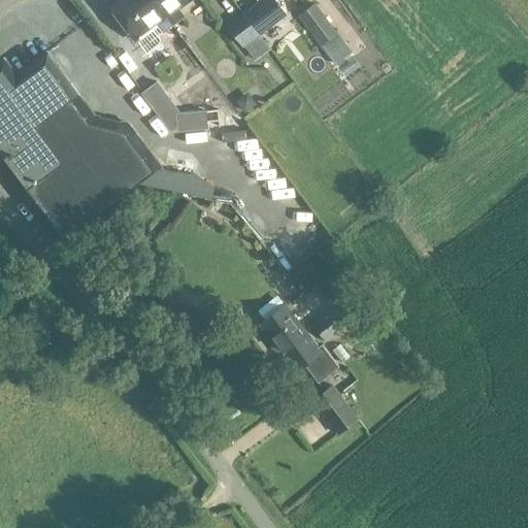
[(161,33),(172,25),(153,0),(117,0),(119,1),(110,7),(135,41),(156,26),(161,33)]
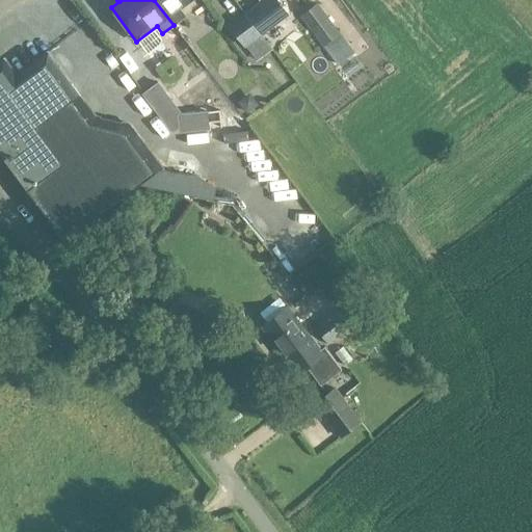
[(154,0),(174,25),(184,18),(179,9),(191,0),(154,0)]
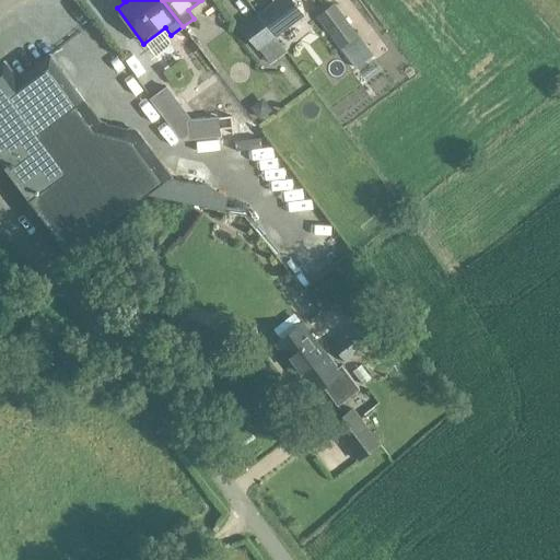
[(287,53),(275,37),(302,16),(289,0),(279,0),(242,28),(257,49),(258,49),(270,65),(287,53)]
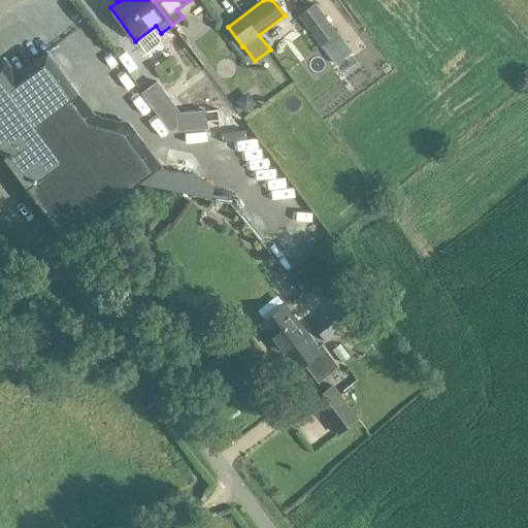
[(352,52),(338,34),(315,4),(298,17),(335,65),(352,52)]
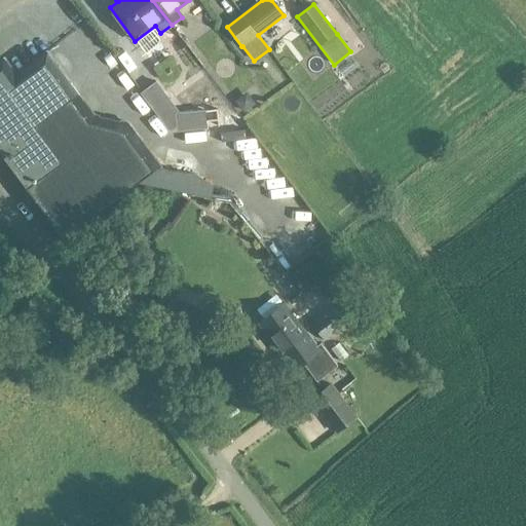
[(0,22),(0,35),(16,26),(10,15),(0,22)]
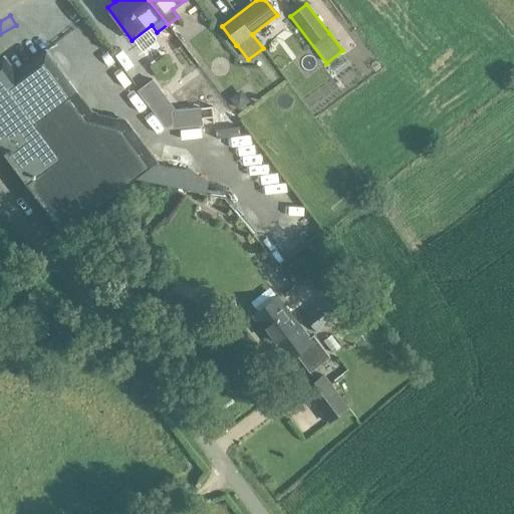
[(50,33),(40,42),(54,59),(64,51),(50,33)]
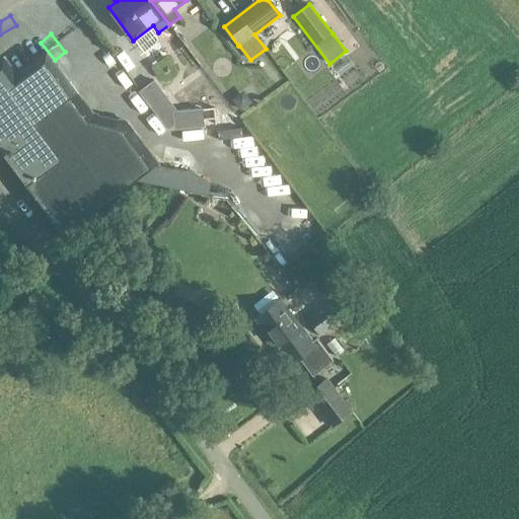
[(12,46),(20,57),(33,48),(25,36),(12,46)]
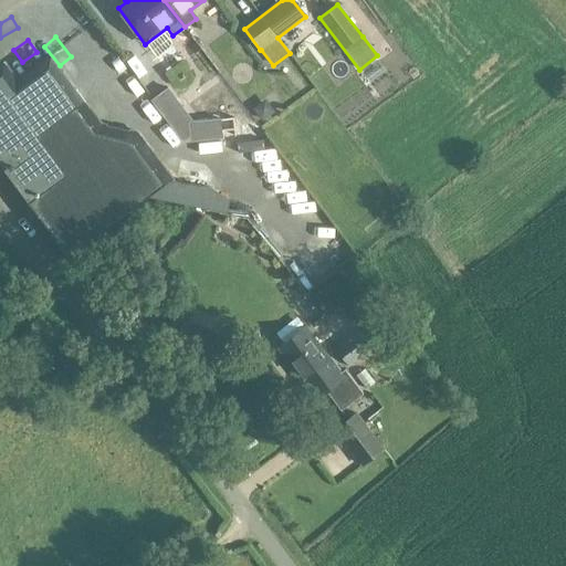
[(0,175),(64,261),(175,178),(139,132),(103,124),(52,56),(19,82),(6,64),(0,67),(0,175)]
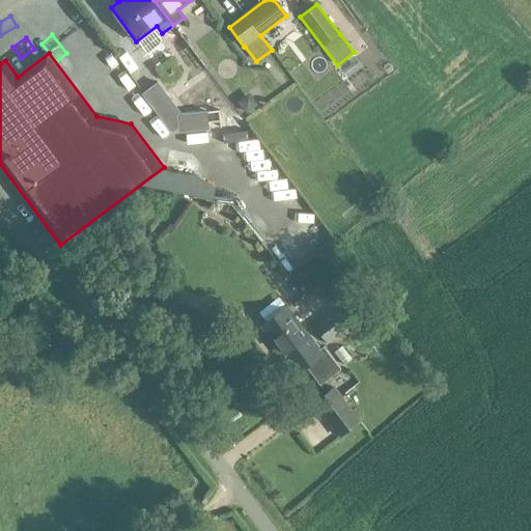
[(199,67),(185,76),(191,86),(205,77),(199,67)]
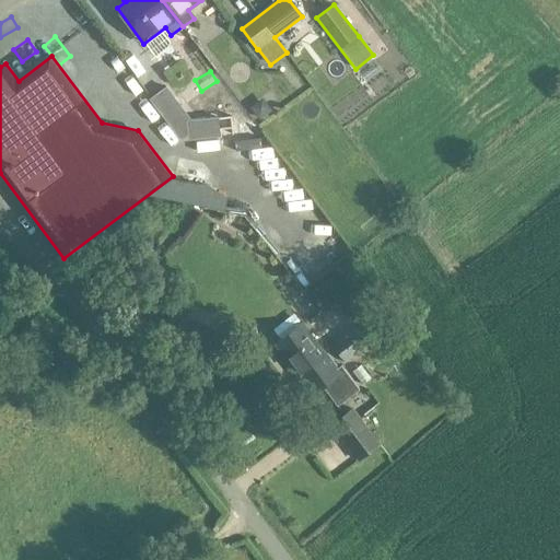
[(189,141),(221,138),(219,118),(187,121),(189,141)]
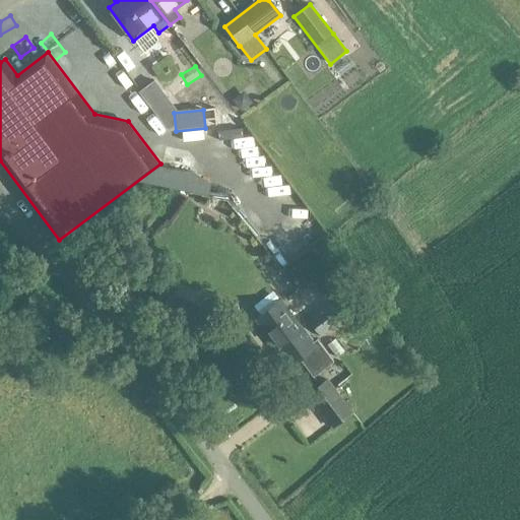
[(237,136),(237,115),(213,115),(212,135),(237,136)]
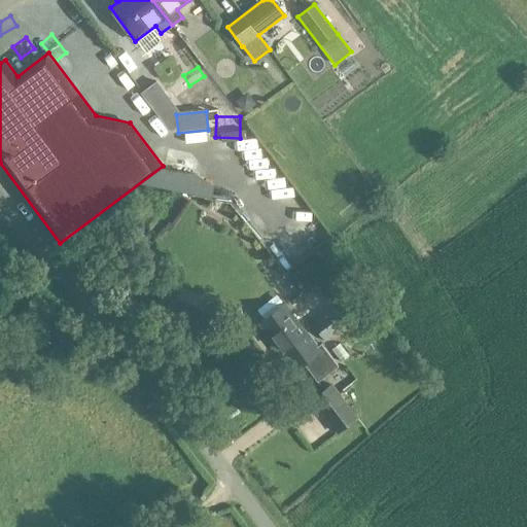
[(160,188),(211,199),(214,180),(163,170),(160,188)]
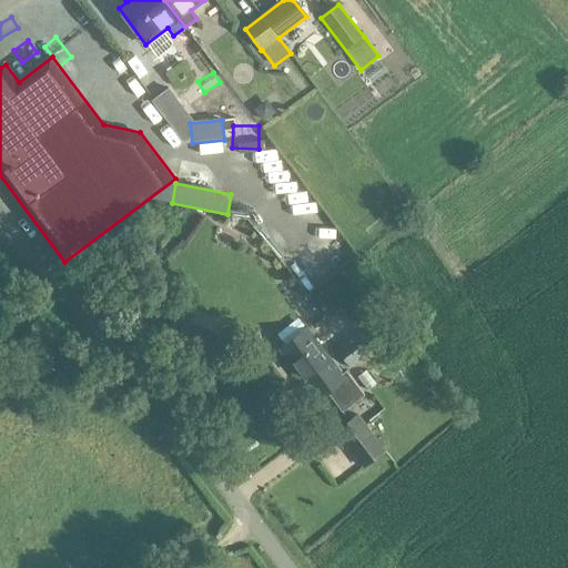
[(337,346),(362,323),(354,315),(330,337),(337,346)]
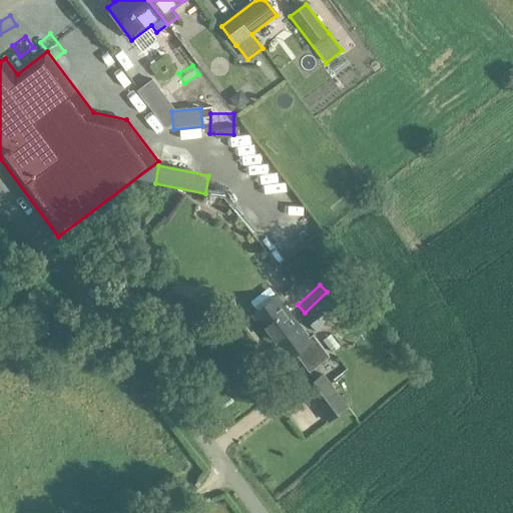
[(309,337),(298,323),(278,296),(252,315),(266,332),(265,333),(285,361),(299,351),(303,356),(299,359),(309,371),(329,356),(312,334),(309,337)]
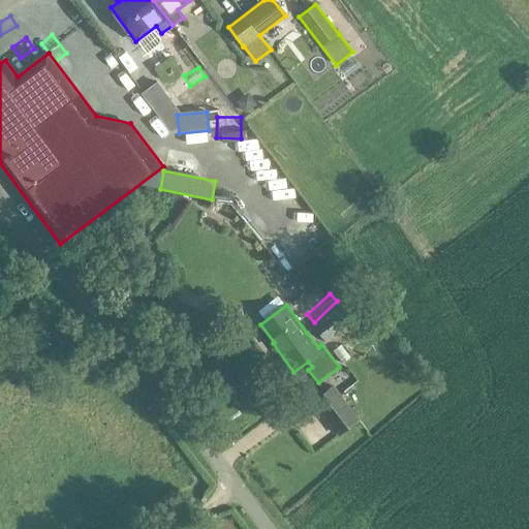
[(327,344),(353,323),(340,307),(314,327),(327,344)]
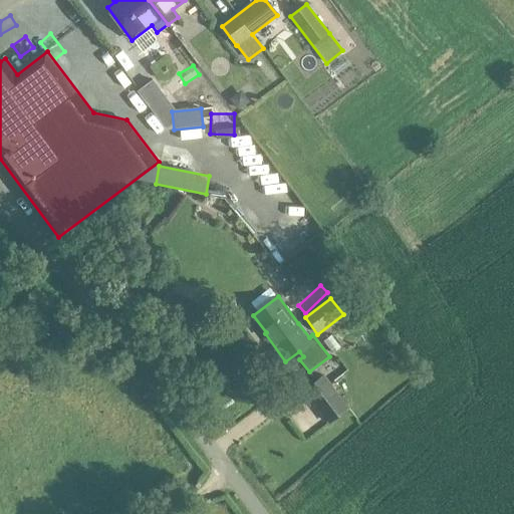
[(327,422),(346,407),(323,374),(303,390),(327,422)]
